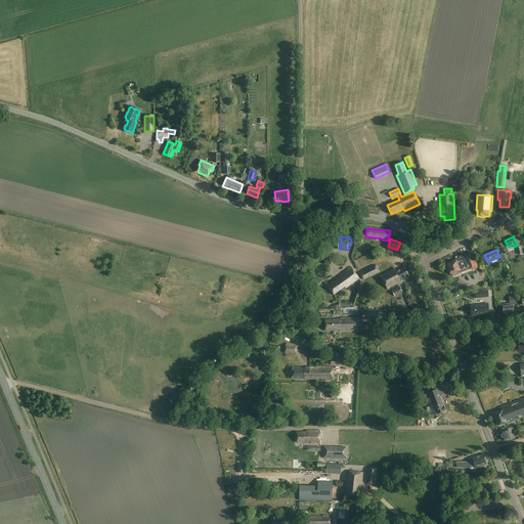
[(479,268),(472,251),(466,254),(467,255),(460,257),(460,259),(455,260),(456,261),(448,264),(450,270),(449,270),(450,274),(451,273),(452,274),(453,276),(457,275),(456,273),(460,271),(461,273),(472,269),(473,270),(479,268)]
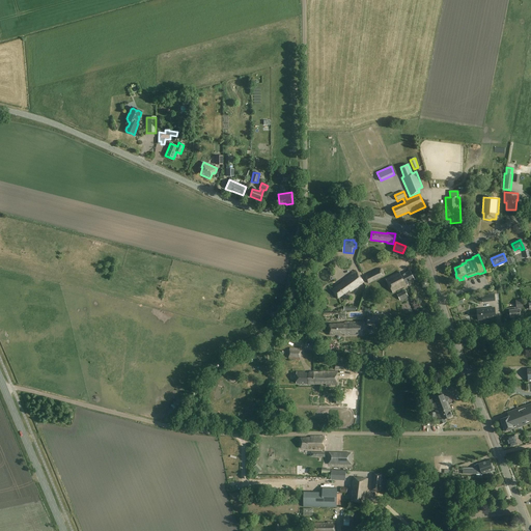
[(385,275),(382,269),(365,277),(368,284),(385,275)]
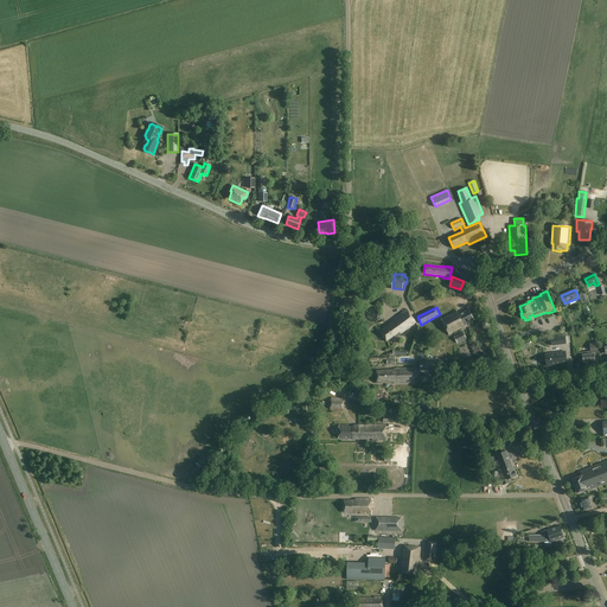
[(416,323),(407,310),(391,320),(393,323),(379,332),(387,342),(400,332),(401,334),(416,323)]
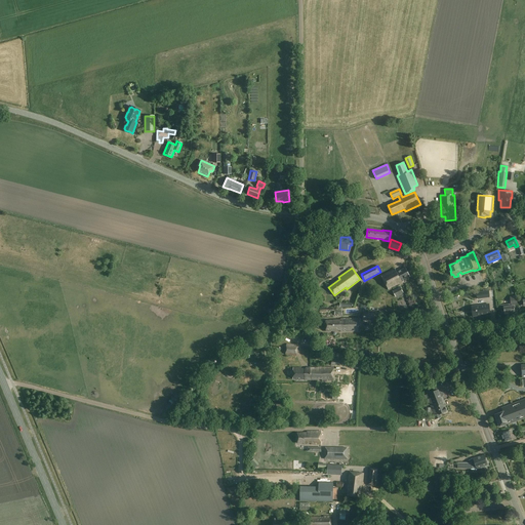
[(410,277),(405,268),(397,272),(395,270),(381,276),(389,289),(402,282),(401,281),(410,277)]
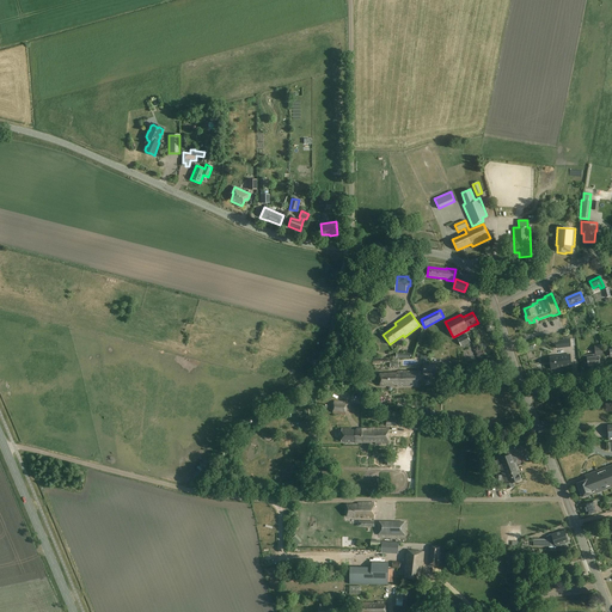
[(471,342),(467,335),(458,340),(461,347),(471,342)]
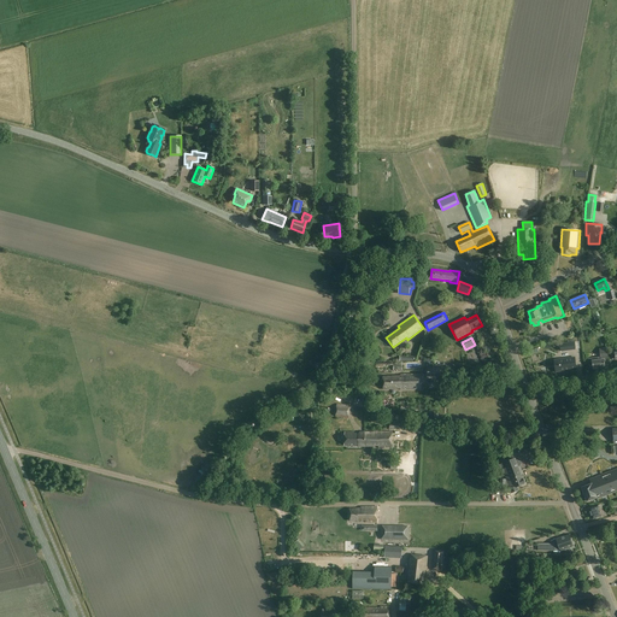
[(588,358),(589,365),(593,365),(593,368),(593,370),(599,369),(598,368),(605,366),(604,359),(609,359),(607,347),(599,348),(600,357),(588,358)]
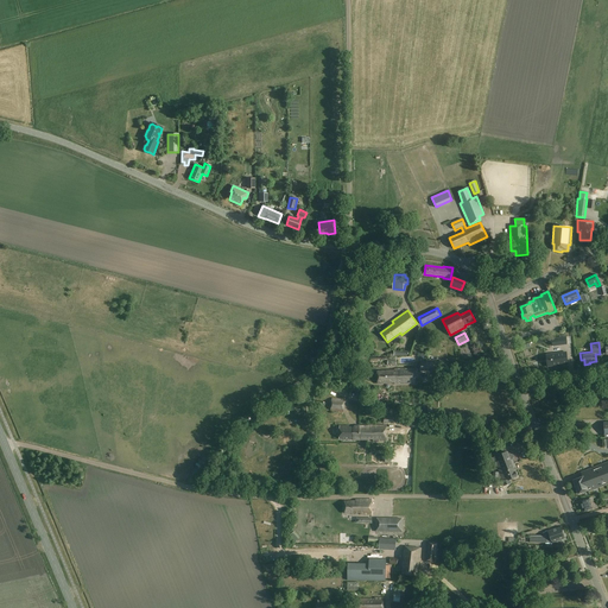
[(562,353),(546,355),(548,367),(563,365),(562,353)]
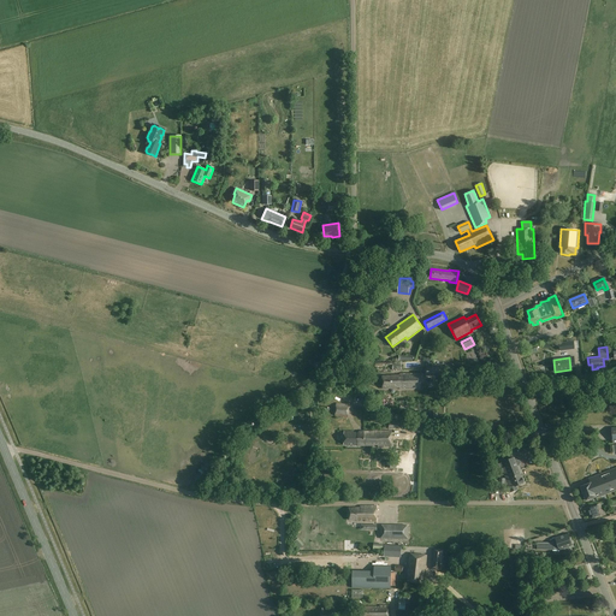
[(421,389),(420,373),(400,374),(400,375),(383,377),(383,389),(400,389),(400,390),(421,389)]
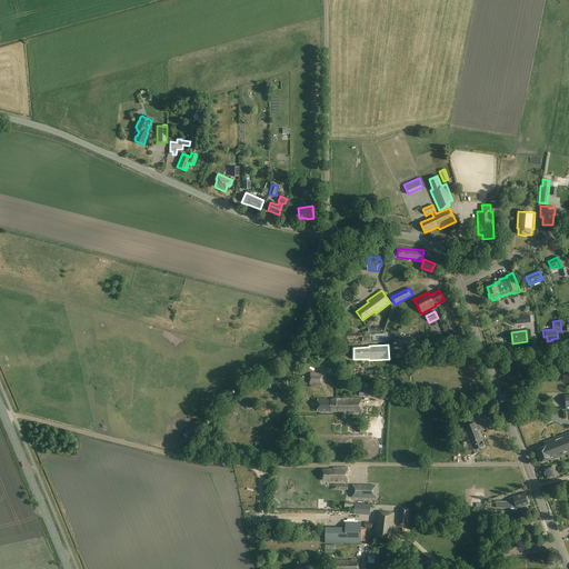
[(322,373),(310,372),(309,385),(321,386),(322,373)]
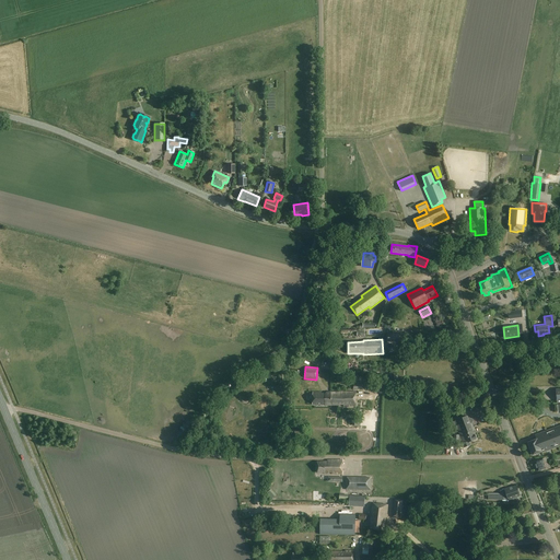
[(331,393),(331,406),(343,406),(343,407),(356,407),(357,392),(340,392),(340,393),(331,393)]
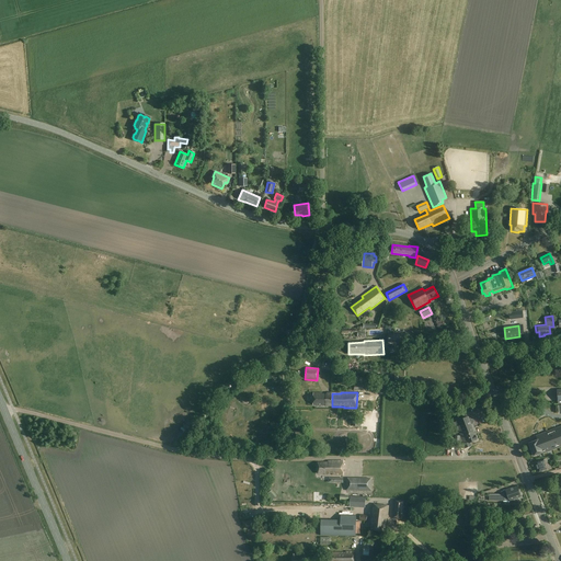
[(325,407),(332,407),(332,393),(313,393),(313,405),(325,405),(325,407)]
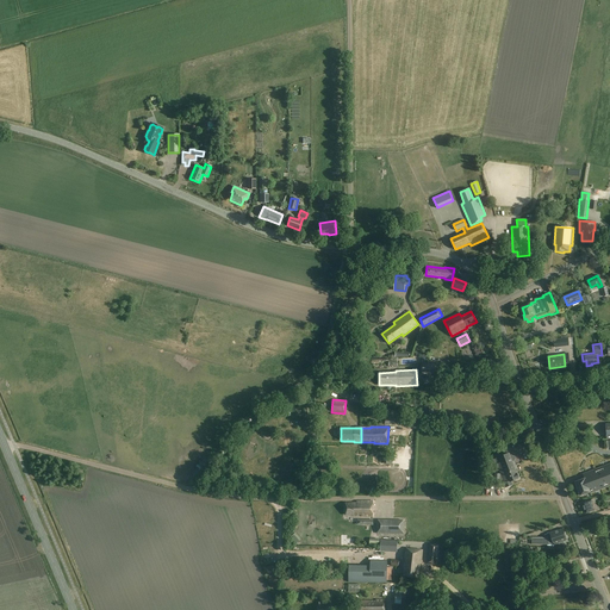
[(497,464),(500,473),(515,468),(512,462),(515,461),(515,459),(511,458),(511,455),(510,456),(509,453),(496,458),(498,464),(497,464)]
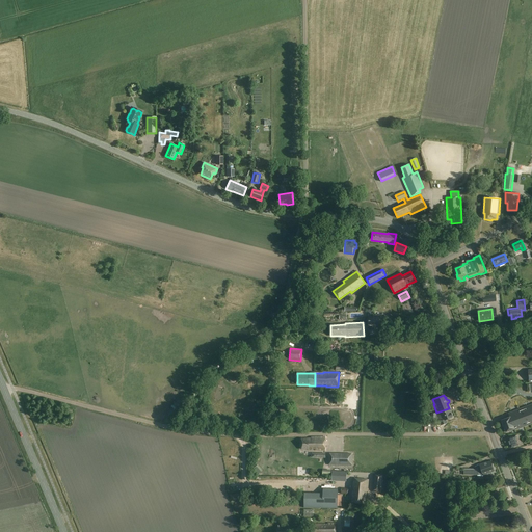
[(531,403),(530,404),(508,413),(510,418),(502,421),(506,432),(514,429),(514,430),(520,428),(521,429),(531,424),(531,403)]
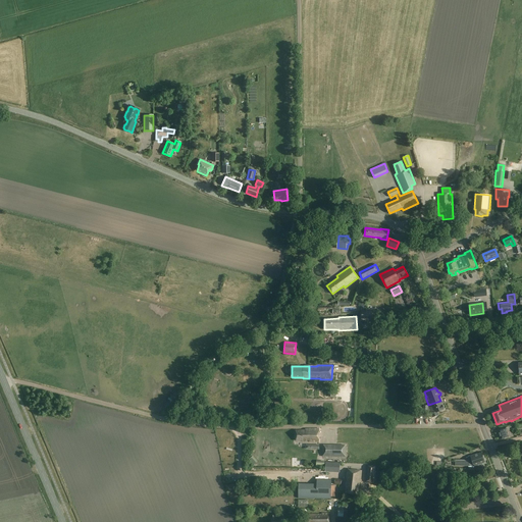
[(440,401),(428,405),(428,406),(424,406),(424,415),(427,415),(427,412),(430,411),(431,414),(432,417),(438,415),(437,412),(444,410),(444,409),(445,409),(444,405),(442,406),(440,401)]
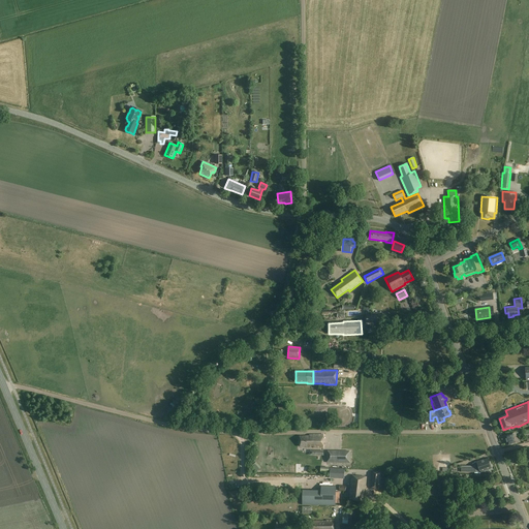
[(519,441),(516,433),(514,434),(512,433),(505,436),(508,445),(516,442),(519,441)]
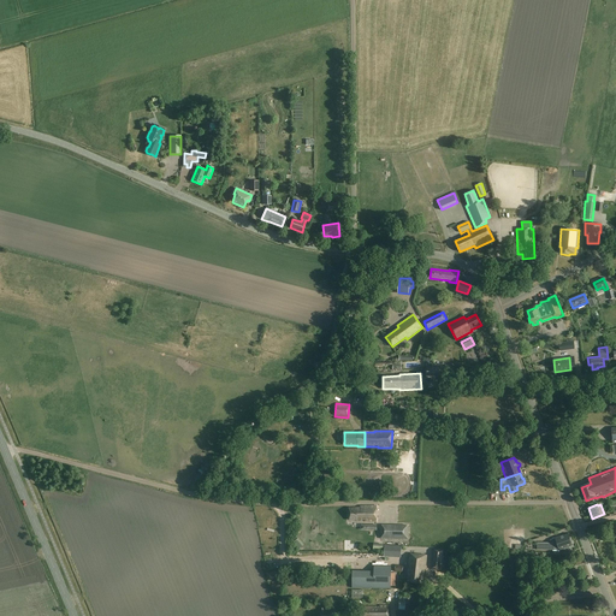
[(377,521),(377,507),(360,507),(360,508),(349,508),(349,520),(366,520),(366,521),(377,521)]
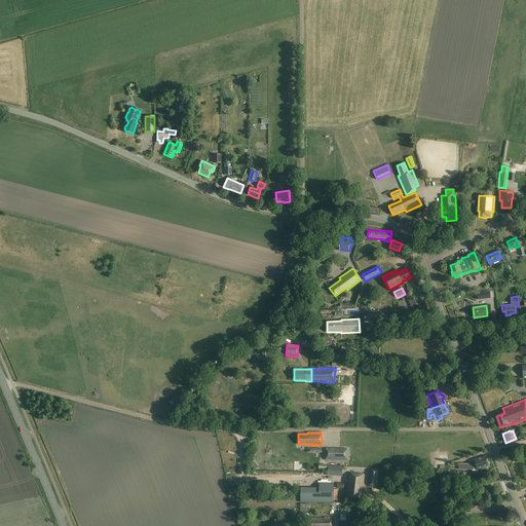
[(348,449),(326,448),(325,460),(348,460),(348,449)]
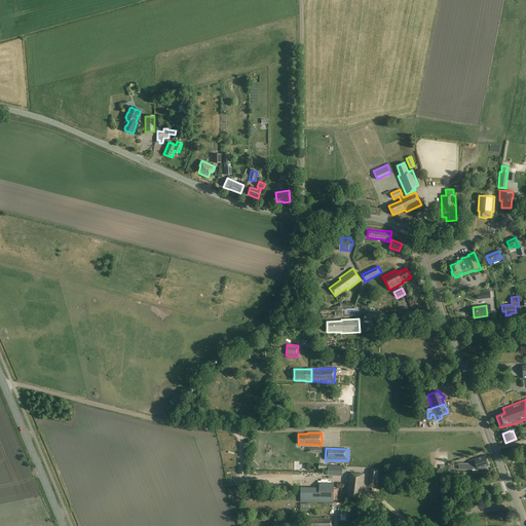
[(488,465),(485,456),(475,460),(476,463),(459,463),(459,470),(474,470),(478,470),(488,465)]
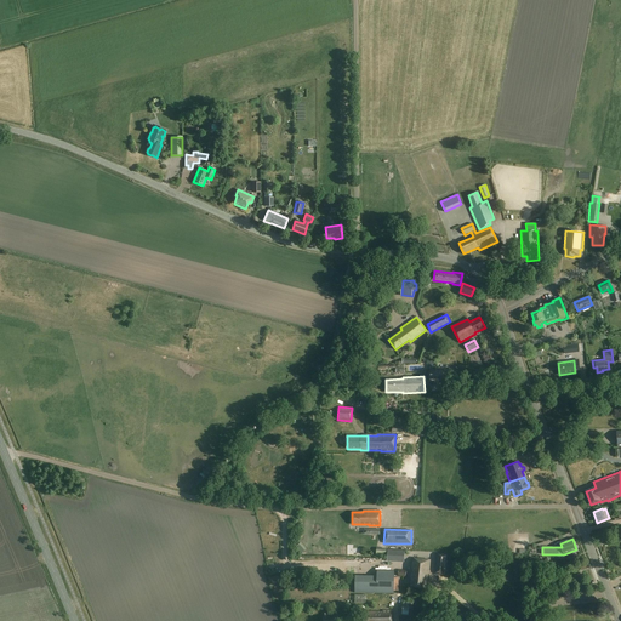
[(448,554),(438,553),(436,574),(445,575),(448,554)]
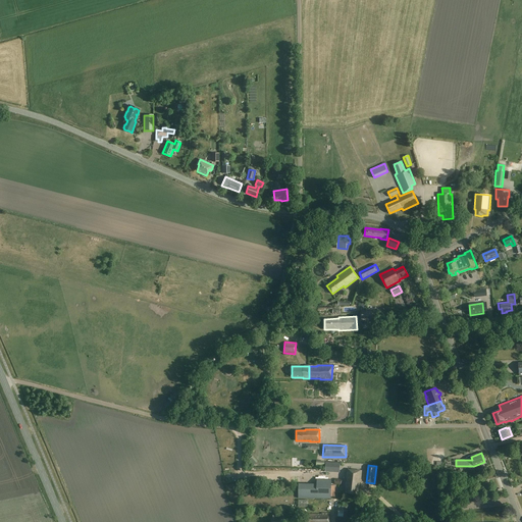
[(361,470),(347,469),(346,485),(345,493),(358,494),(359,482),(360,483),(361,470)]
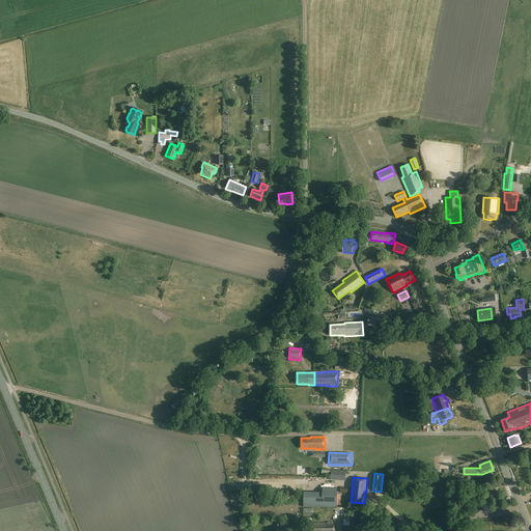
[(337,494),(337,487),(323,487),(323,493),(304,492),(303,507),(337,507),(337,505),(341,505),(341,494),(337,494)]
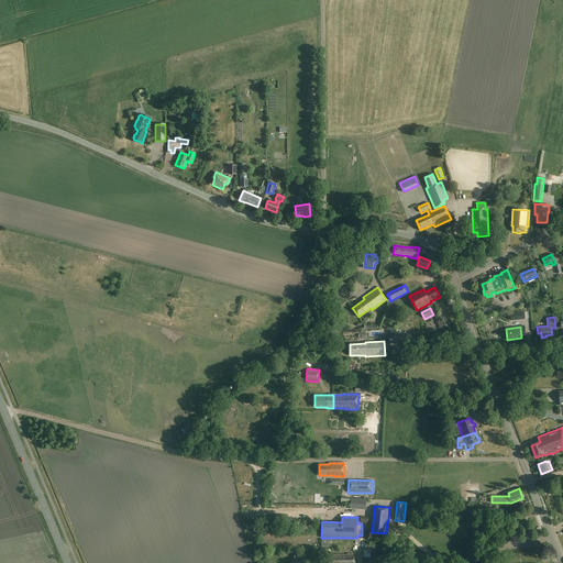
[(375,545),(365,544),(364,551),(362,551),(362,555),(374,558),(375,545)]
